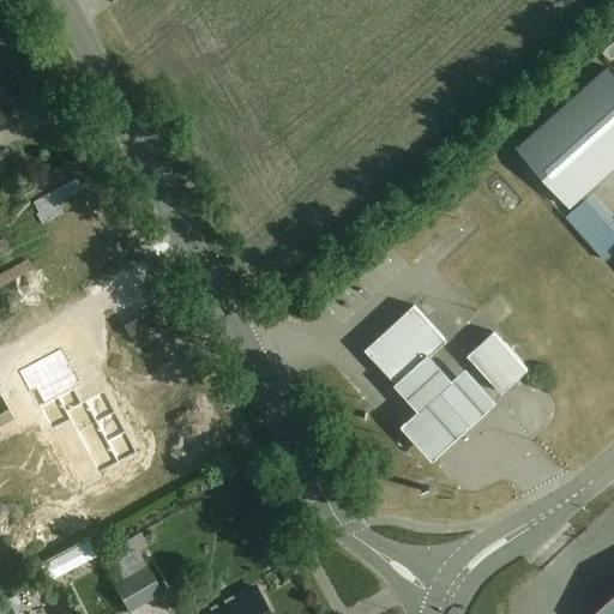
[(613,85),(591,61),(501,144),(554,203),(581,180),(613,149),(613,85)]
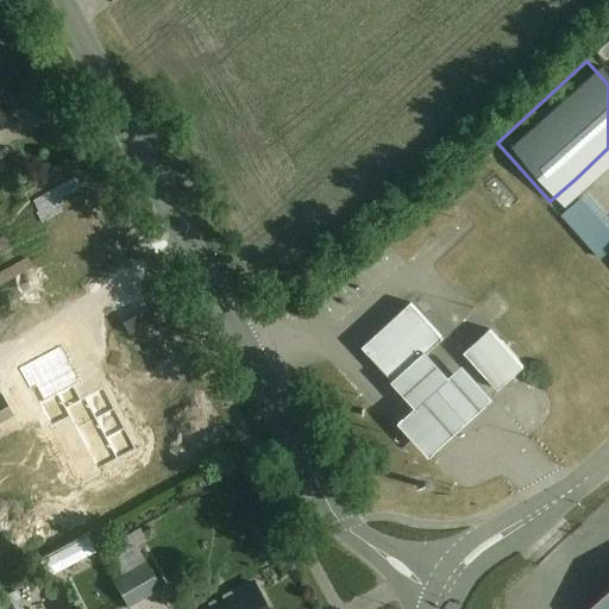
[(608,215),(576,179),(550,201),(602,258),(608,252),(608,215)]
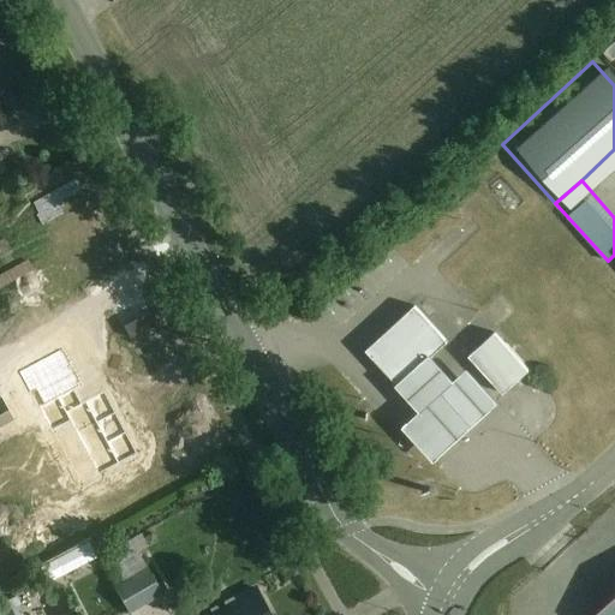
[(449,341),(417,305),(368,350),(400,386),(431,357),(431,358),(449,341)]
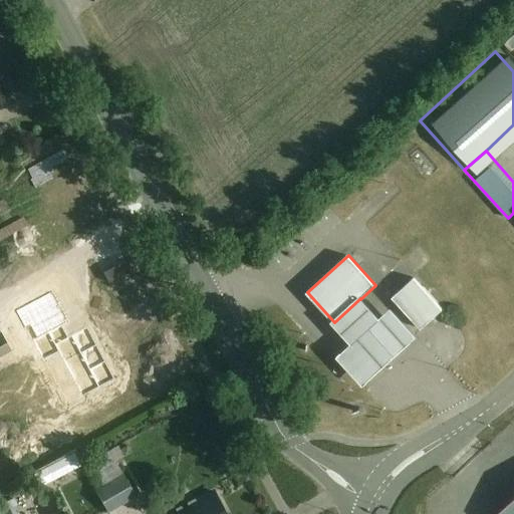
[(444,309),(415,277),(394,297),(422,328),(444,309)]
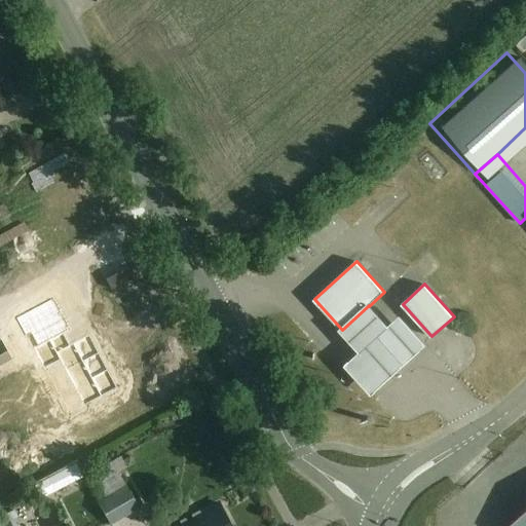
[(52,299),(15,318),(33,350),(34,350),(44,370),(61,362),(84,407),(119,389),(90,335),(71,345),(65,334),(70,331),(52,299)]
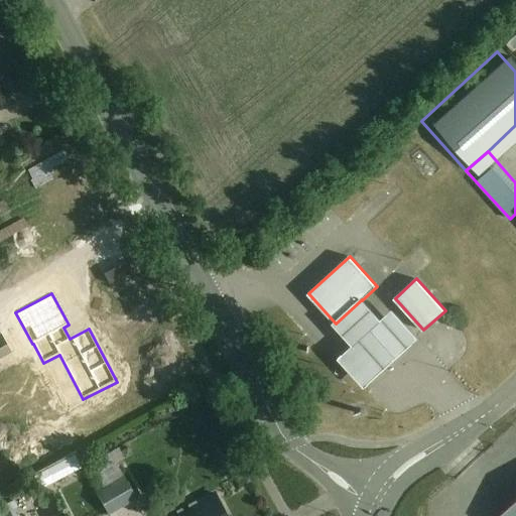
[(379,318),(359,295),(330,321),(352,344),(336,356),(363,386),(417,337),(390,308),(379,318)]
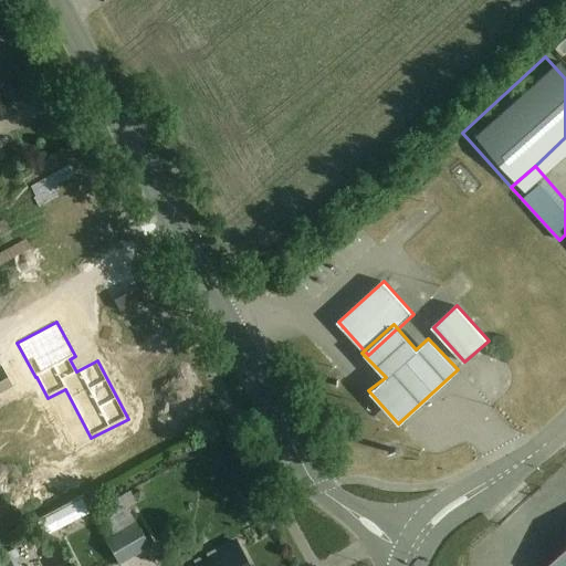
[(0,391),(13,385),(3,366),(0,367),(0,391)]
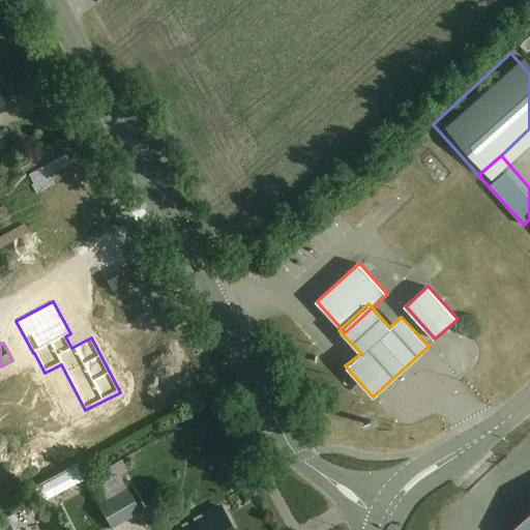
[(141,511),(128,490),(100,505),(112,527),(141,511)]
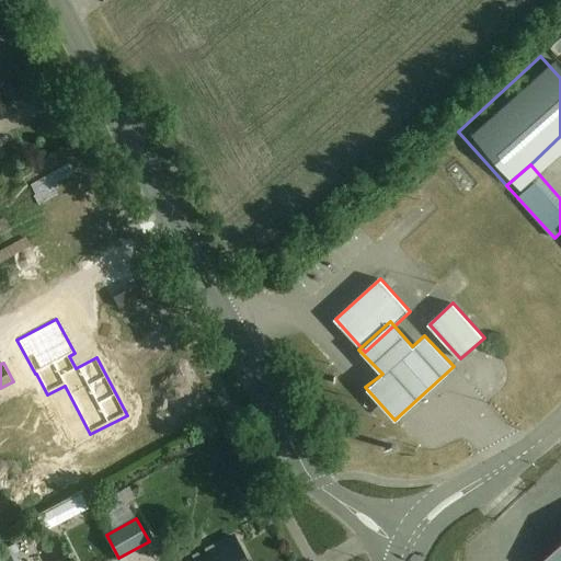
[(247,560),(235,536),(187,560),(247,560)]
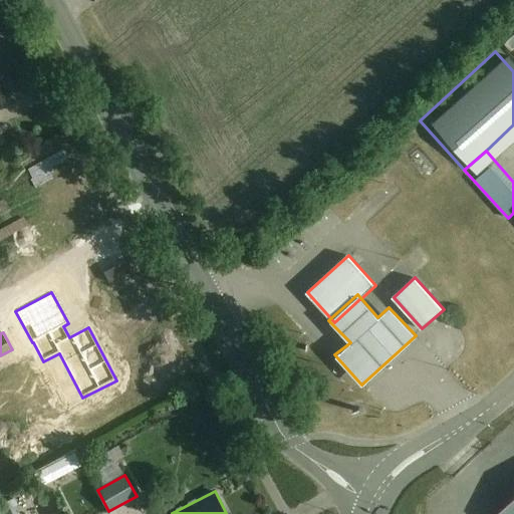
[(513,513),(513,496),(494,513),(513,513)]
